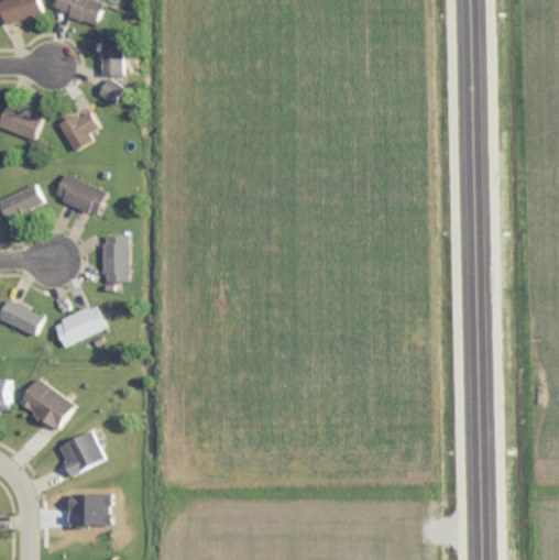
[(0,18),(1,22),(39,14),(35,0),(0,0),(0,18)]
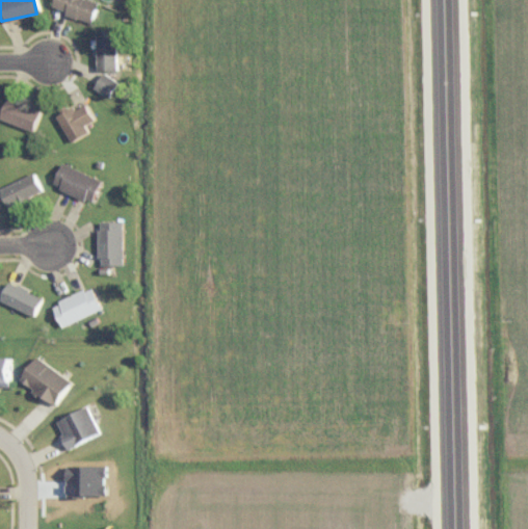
[(51,0),(50,7),(62,9),(61,16),(90,22),(95,2),(83,0),(51,0)]
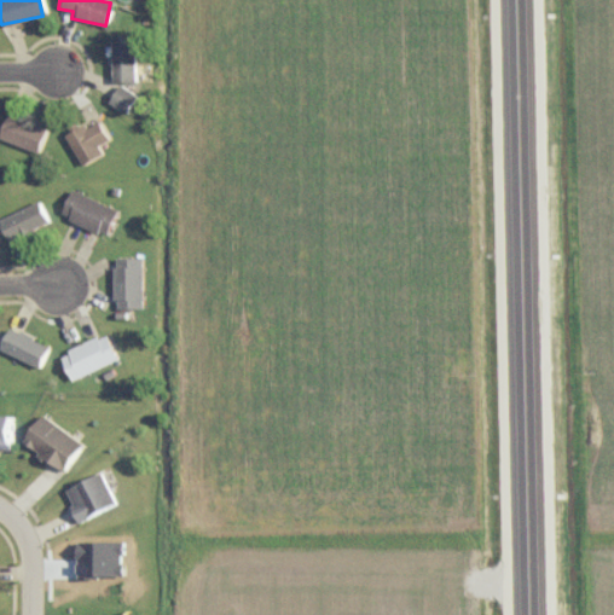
[(131,34),(109,34),(110,82),(132,81),(131,34)]
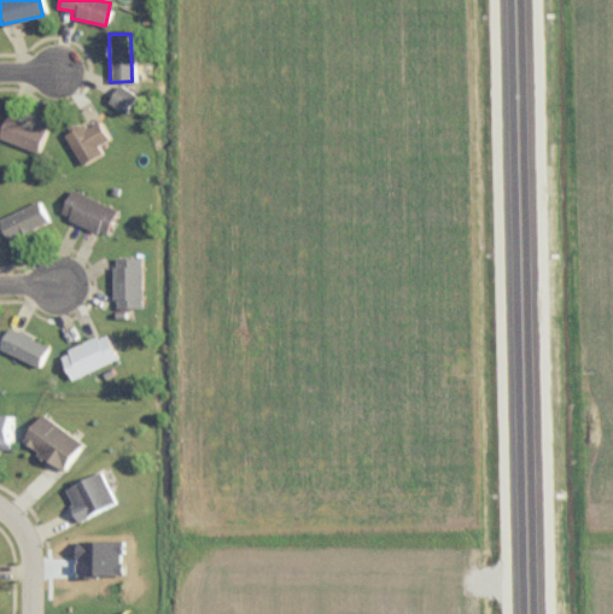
[(124,115),(135,97),(116,86),(105,103),(124,115)]
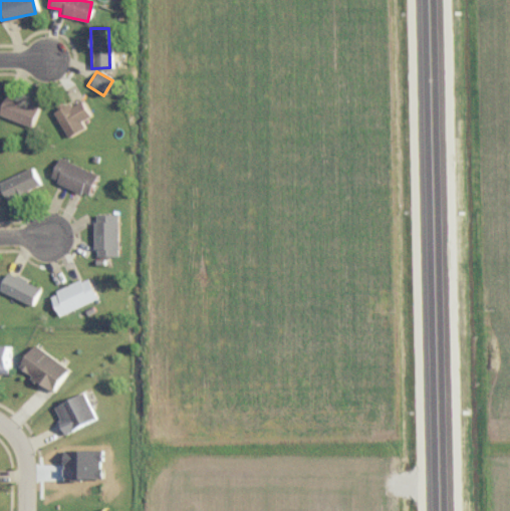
[(0,115),(30,126),(37,107),(4,95),(0,106),(0,115)]
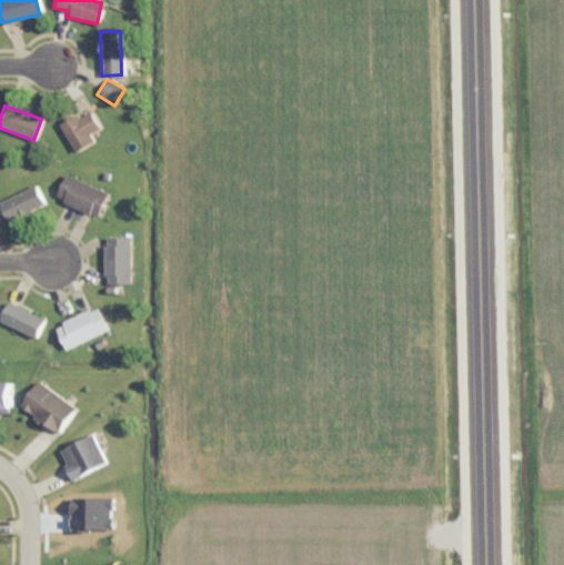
[(87,133),(98,129),(89,111),(77,117),(76,114),(57,124),(72,152),(91,142),(87,133)]
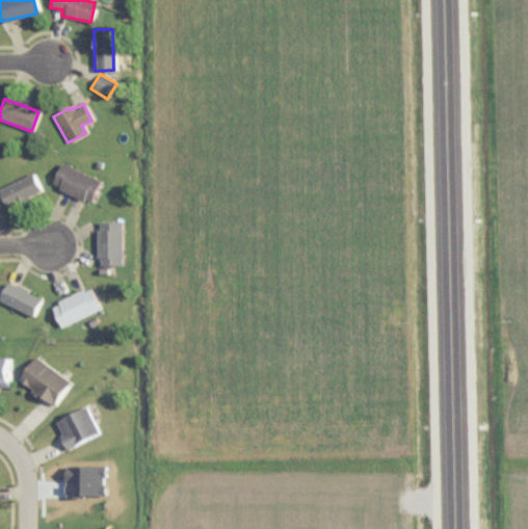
[(50,185),(89,204),(100,181),(59,163),(50,185)]
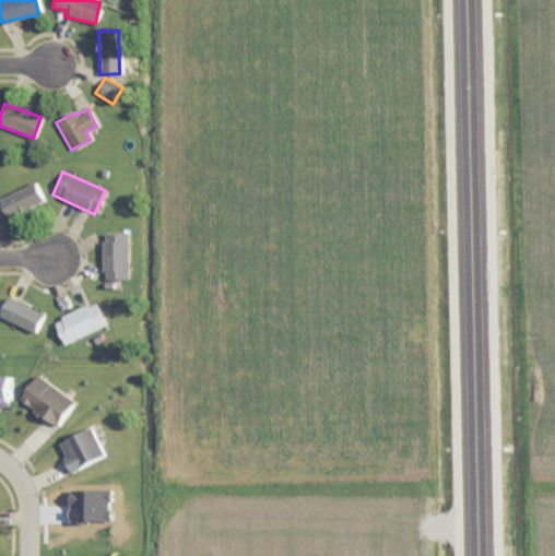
[(4,216),(40,201),(33,182),(0,197),(0,205),(4,216)]
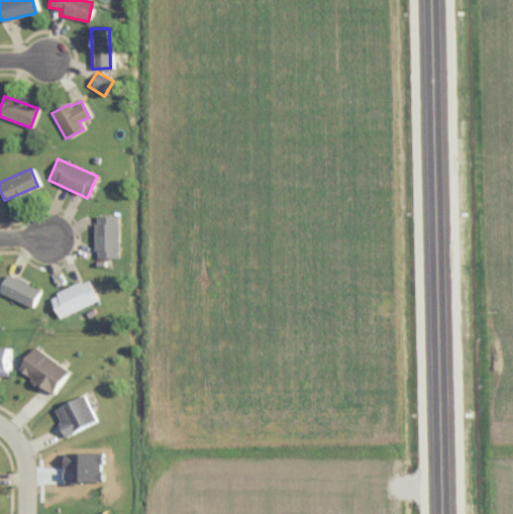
[(117,259),(117,216),(93,216),(93,259),(117,259)]
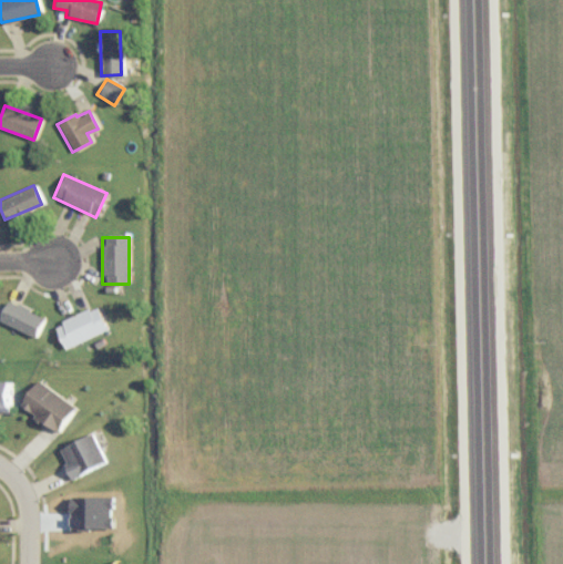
[(33,338),(42,318),(7,300),(0,315),(0,322),(33,338)]
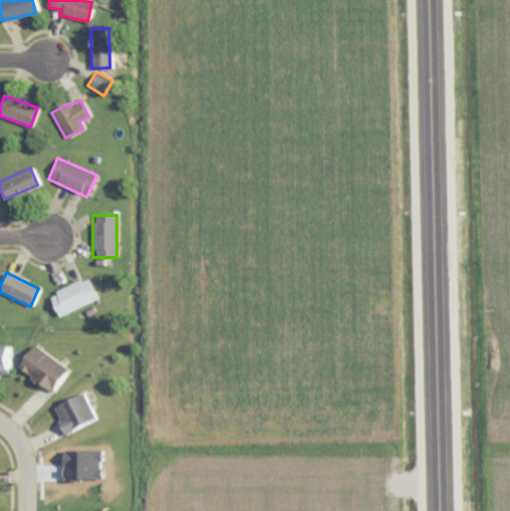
[(47,294),(57,316),(95,299),(86,277),(47,294)]
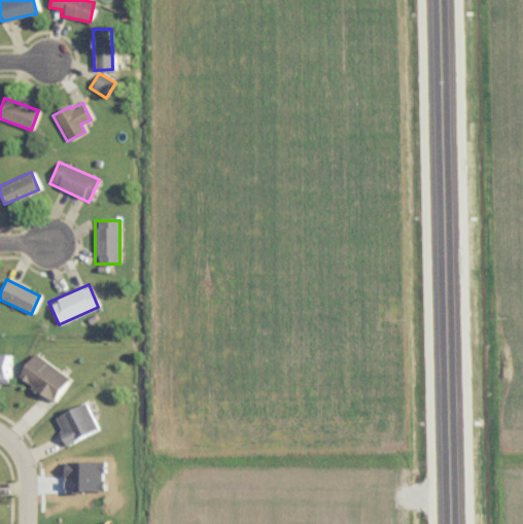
[(9,354),(0,353),(0,383),(8,384),(9,354)]
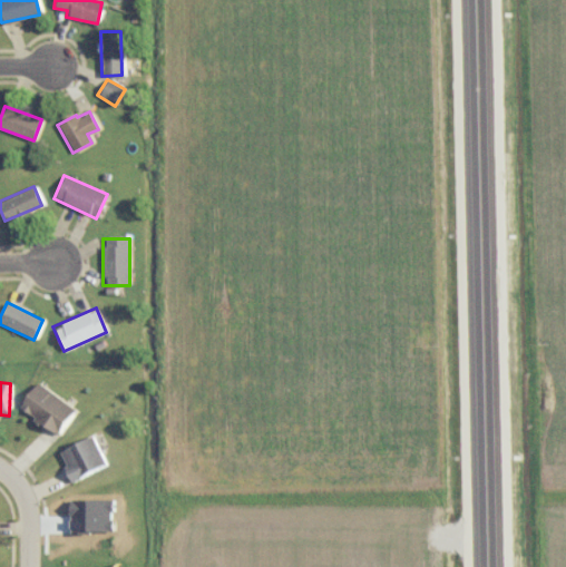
[(18,409),(57,434),(74,409),(36,383),(18,409)]
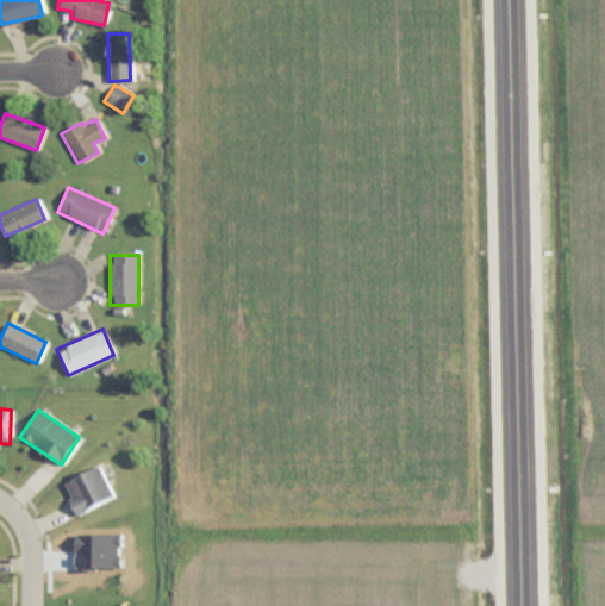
[(61,485),(76,514),(112,497),(95,466),(61,485)]
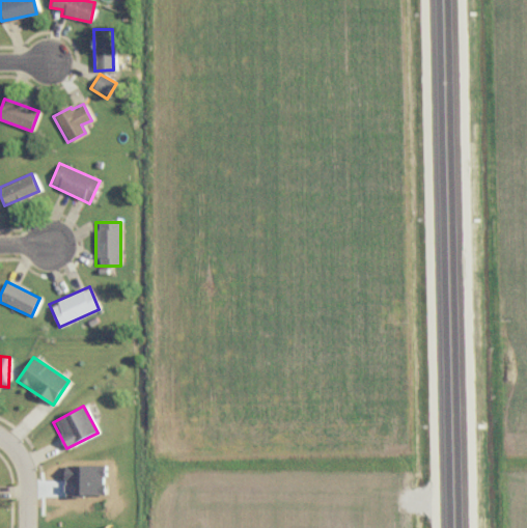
[(103,465),(63,466),(64,496),(104,495),(103,465)]
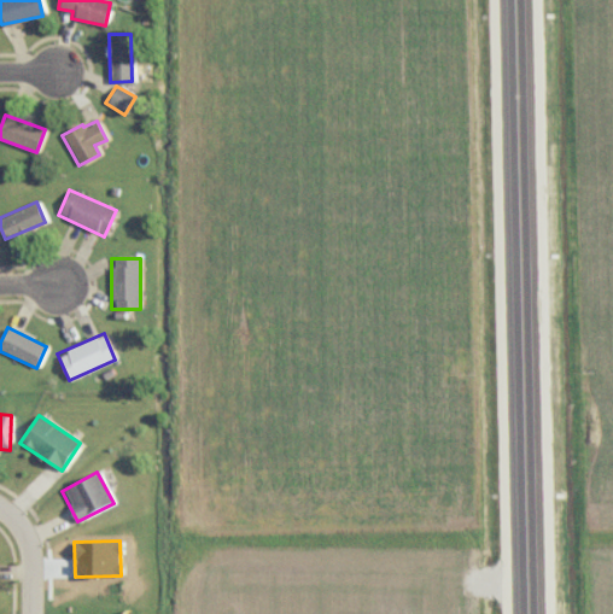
All buildings are outlined.
